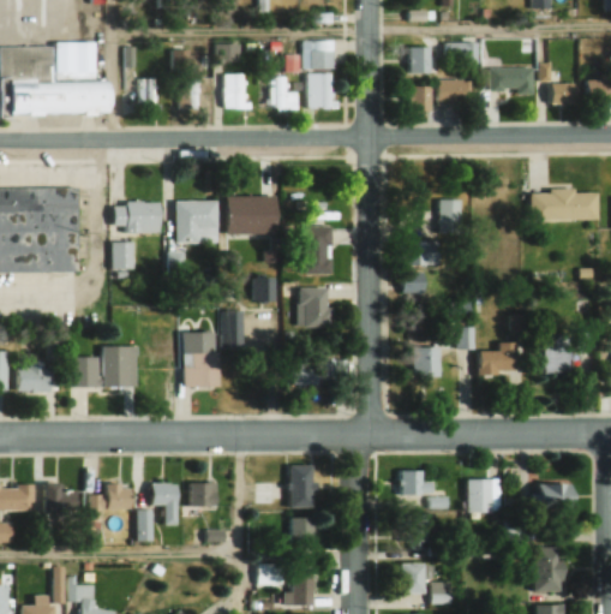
[(305,69),(335,69),(335,40),(305,40),(305,69)]
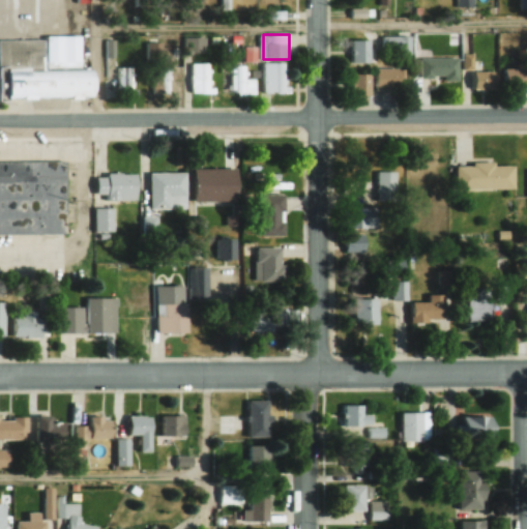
[(208,37),(186,37),(186,53),(208,53),(208,37)]
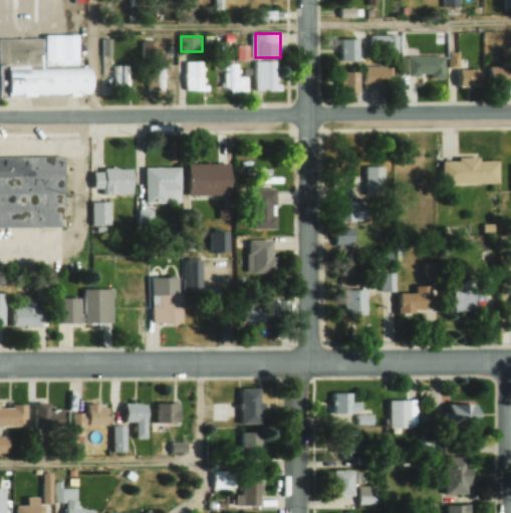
[(373,47),(399,47),(399,36),(373,36),(373,47)]
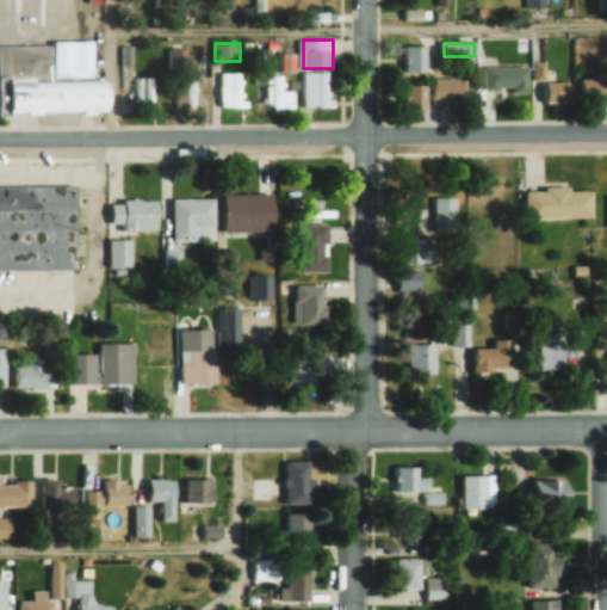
[(53,45),(1,45),(2,115),(111,115),(111,79),(54,80),(53,45)]
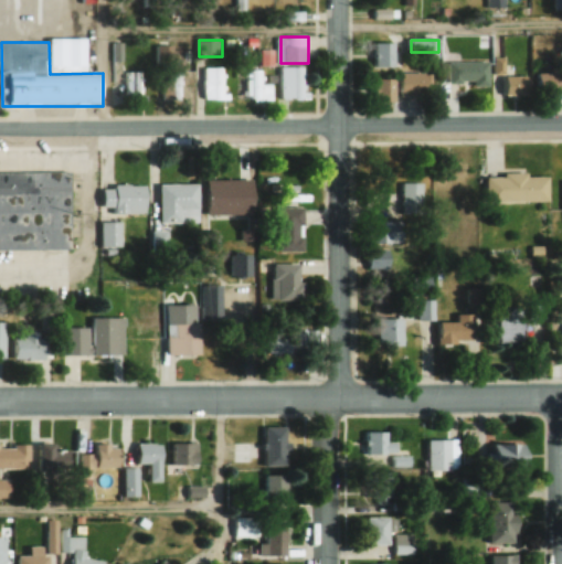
[(398,67),(398,42),(375,42),(375,67),(398,67)]
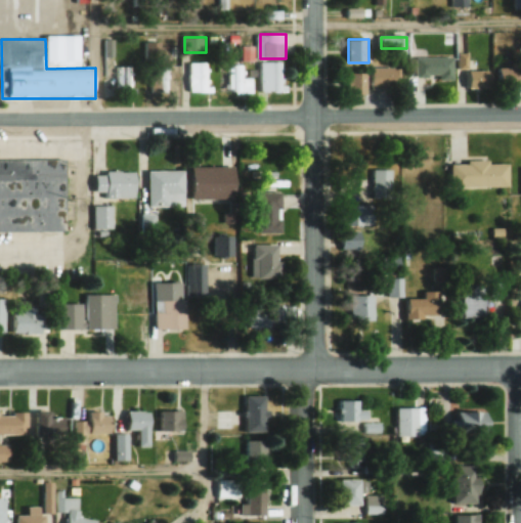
[(149,92),(172,92),(172,54),(164,54),(164,42),(148,42),(149,92)]
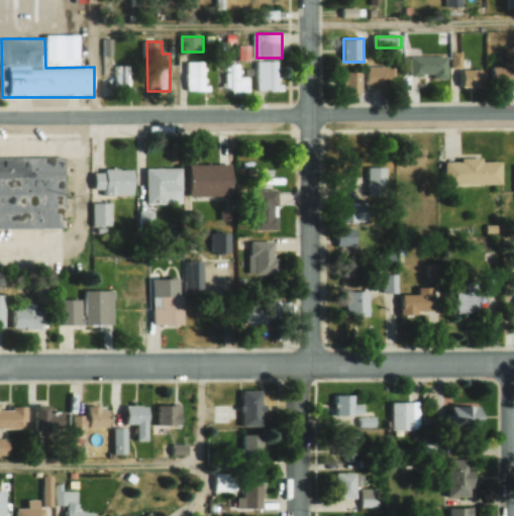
[(251,46),(240,46),(240,59),(251,59),(251,46)]
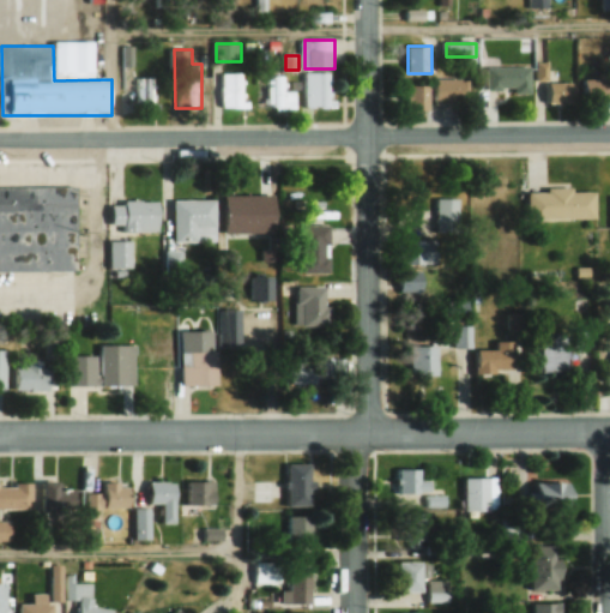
[(491,67),(491,91),(533,91),(533,67),(491,67)]
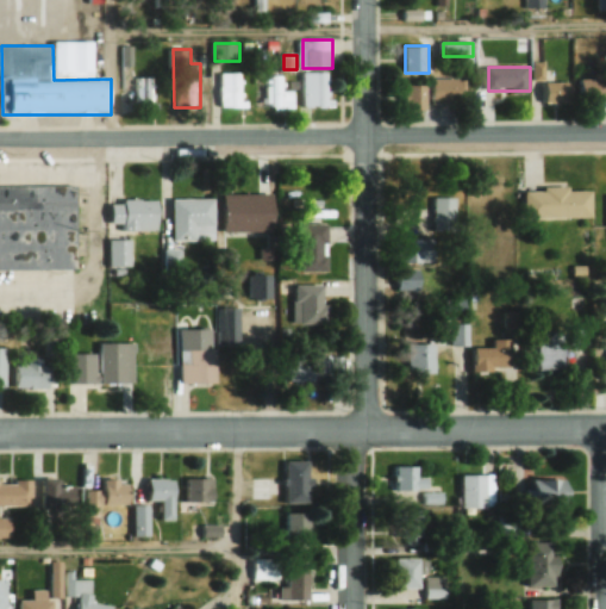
[(243,73),(222,73),(222,107),(243,107),(243,73)]
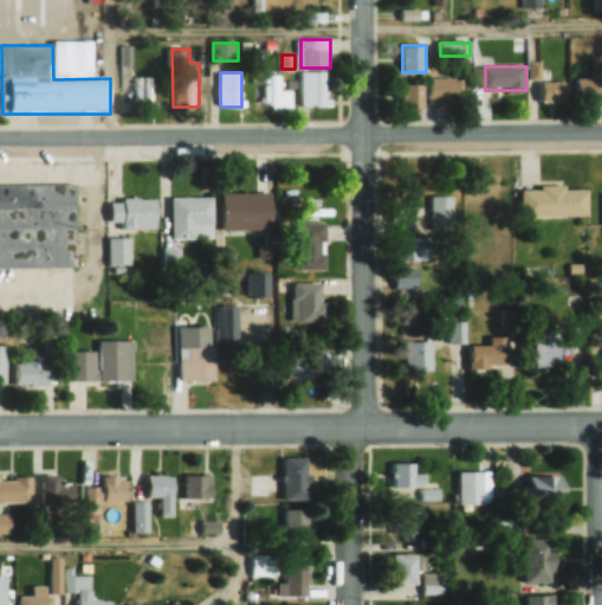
[(303,72),(303,107),(328,107),(328,72),(303,72)]
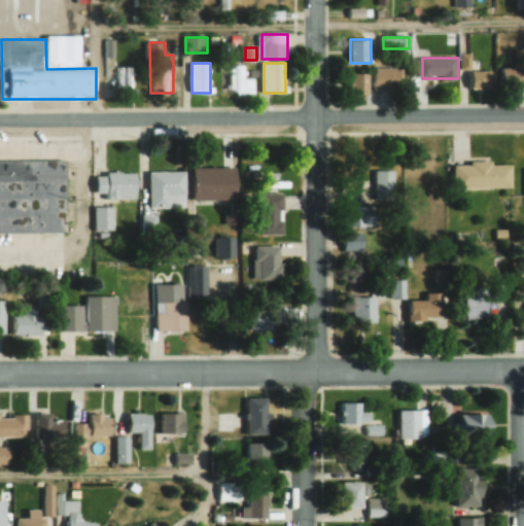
[(232,93),(256,93),(256,78),(246,78),(246,65),(232,65),(232,93)]
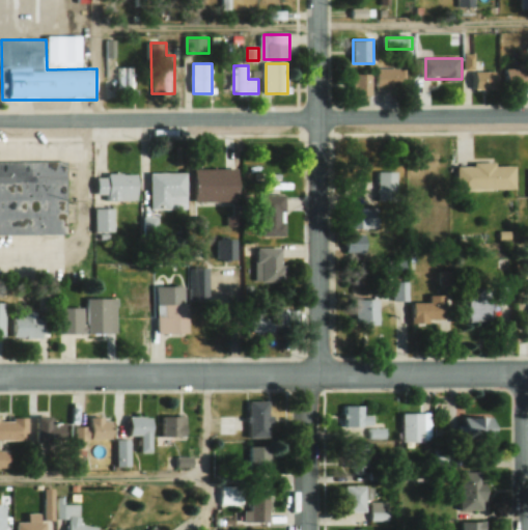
[(135,66),(120,66),(120,93),(135,93),(135,66)]
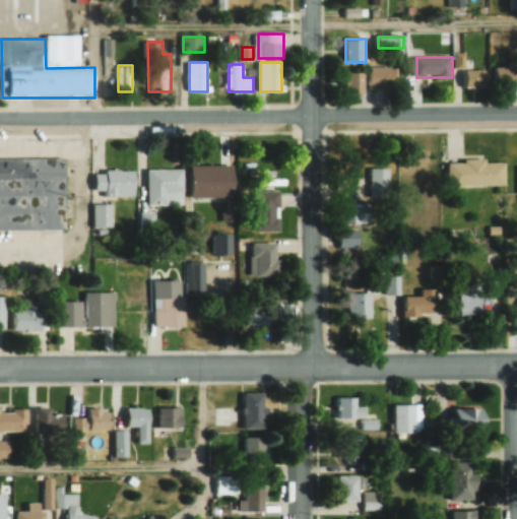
[(516,66),(498,67),(498,85),(516,84),(516,66)]
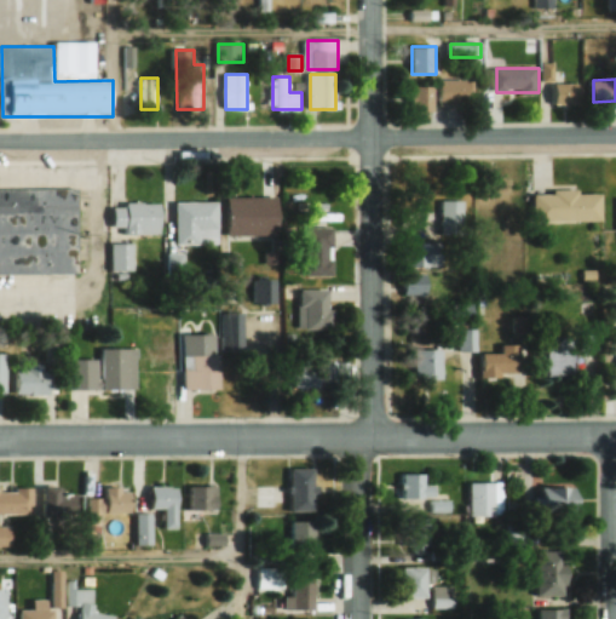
[(442,103),(470,103),(470,80),(442,80),(442,103)]
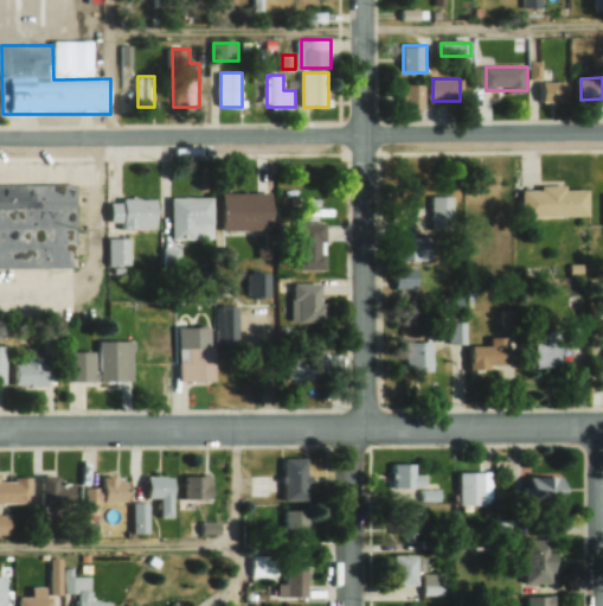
[(570,102),(570,81),(544,81),(544,102),(570,102)]
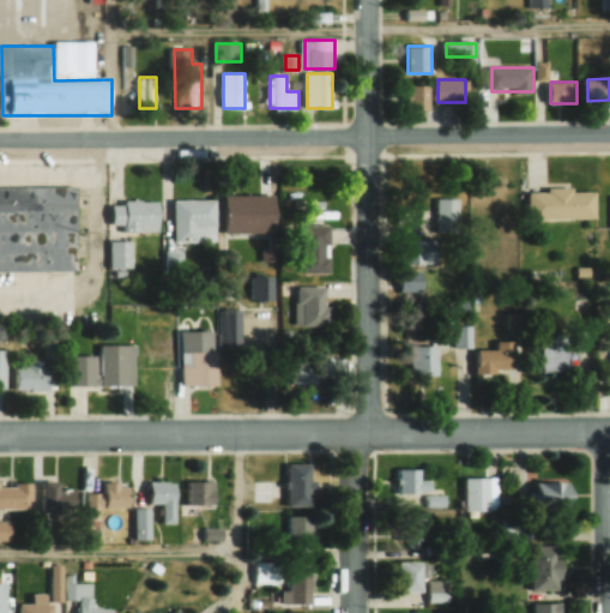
[(409,109),(432,109),(432,85),(409,85),(409,109)]
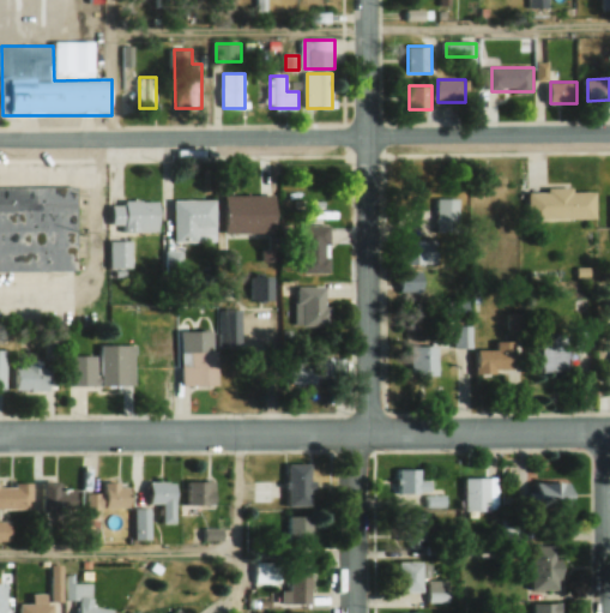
[(532,220),(599,220),(599,188),(532,188),(532,220)]
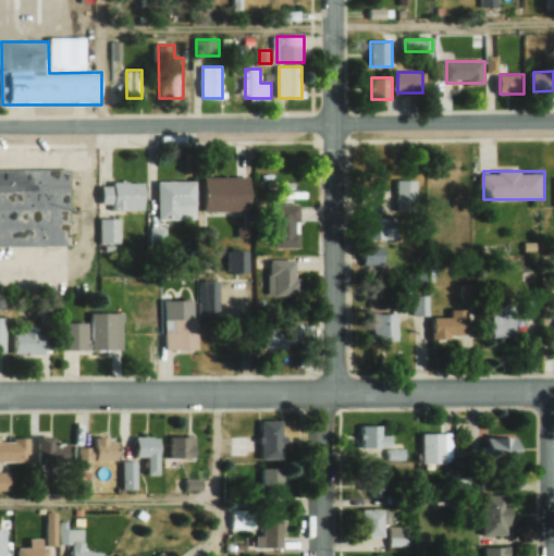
[(253,211),(253,176),(208,176),(208,211),(253,211)]
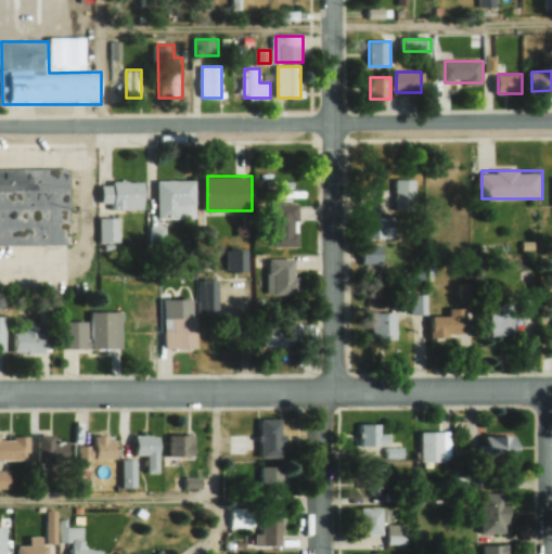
[(0,177),(76,178),(75,253),(0,253),(0,177)]
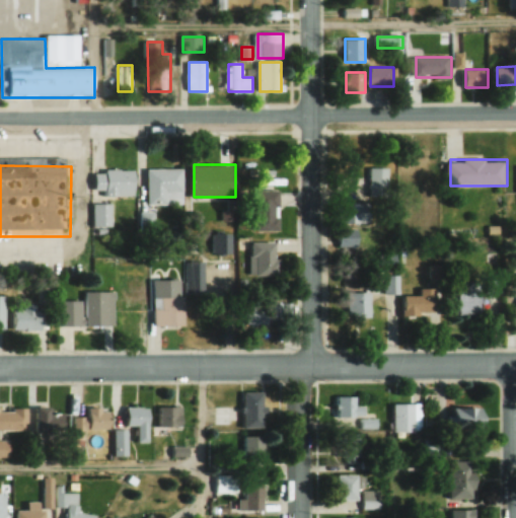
[(390,167),(368,167),(368,178),(350,178),(350,197),(390,197),(390,167)]
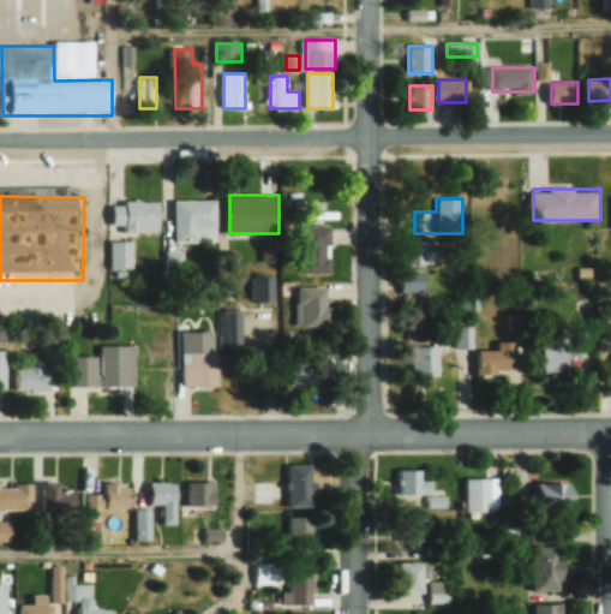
[(177,243),(219,243),(219,200),(177,200),(177,243)]
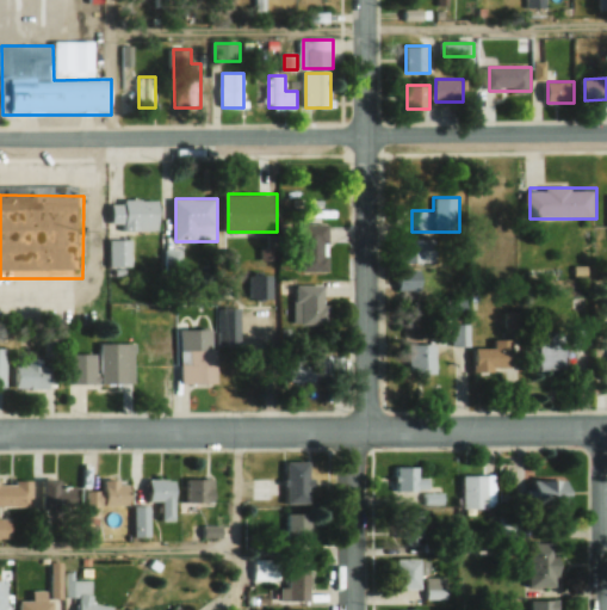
[(161,201),(115,201),(115,230),(161,230),(161,201)]
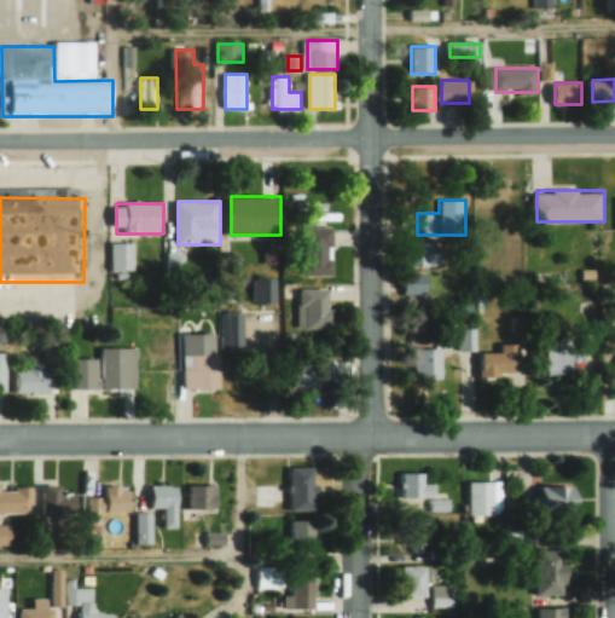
[(307,275),(336,275),(336,227),(307,227),(307,275)]
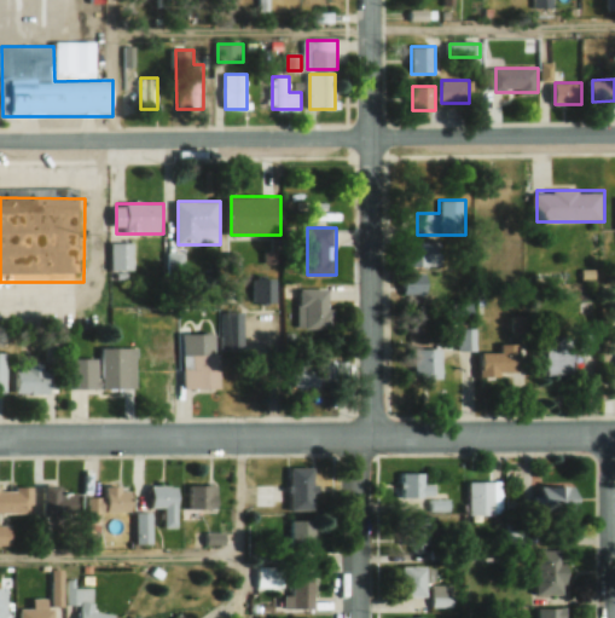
[(444,242),(407,242),(407,267),(444,267),(444,242)]
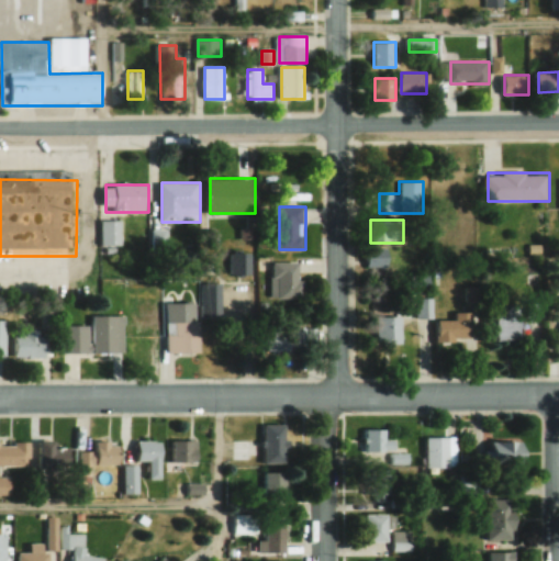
[(103,245),(122,245),(122,222),(103,222),(103,245)]
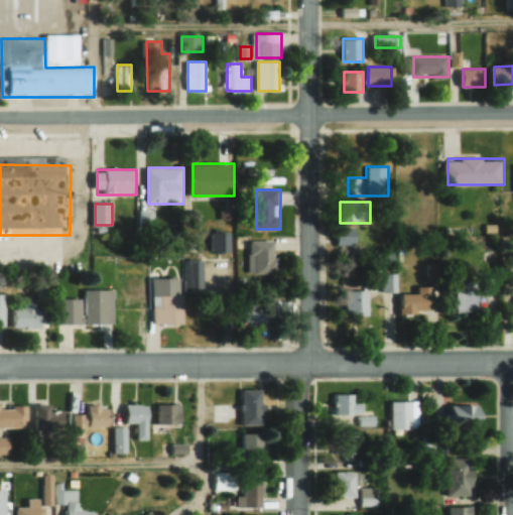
[(155,231),(155,212),(142,212),(142,231),(155,231)]
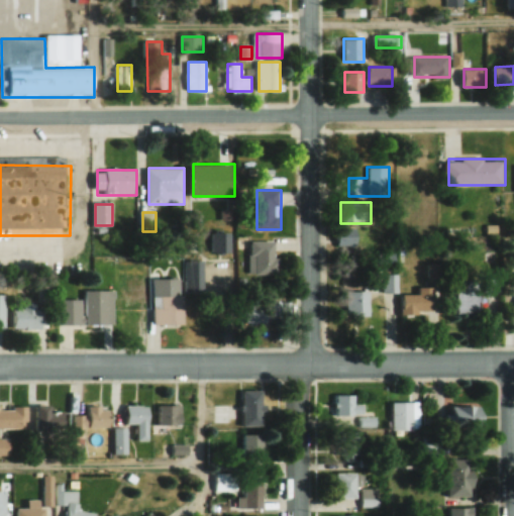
[(358,248),(358,229),(341,229),(341,248),(358,248)]
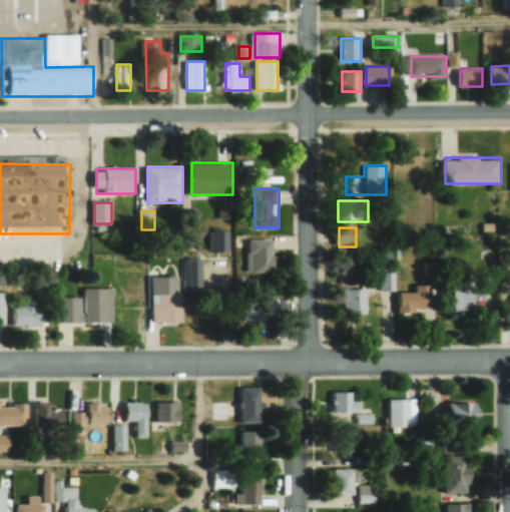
[(249,239),(249,274),(277,274),(277,239),(249,239)]
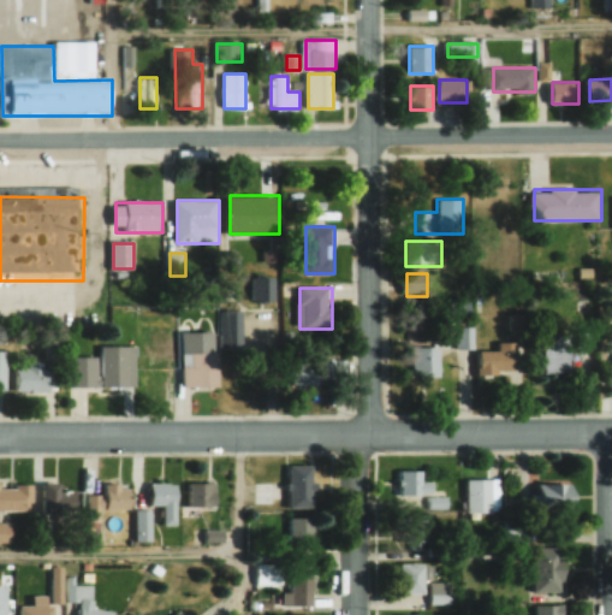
[(245,311),(223,311),(224,348),(245,348),(245,311)]
